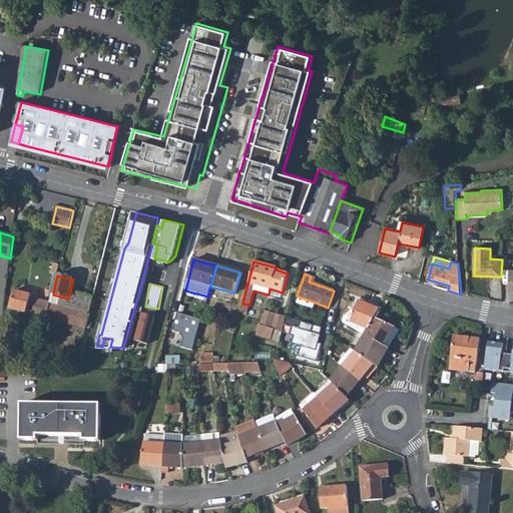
[(281,299),(283,293),(270,289),(269,295),(281,299)]
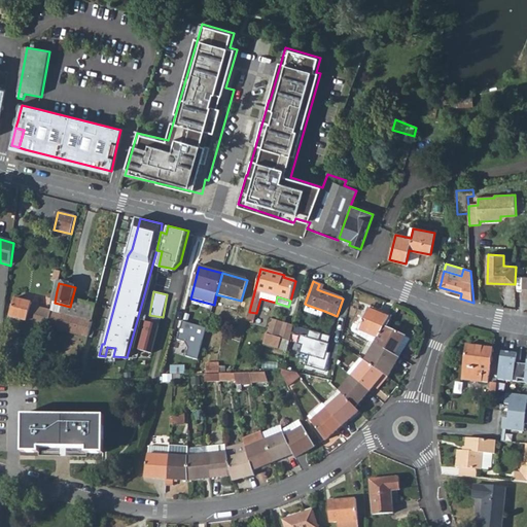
[(9,316),(45,326),(53,311),(32,306),(33,302),(13,297),(9,316)]
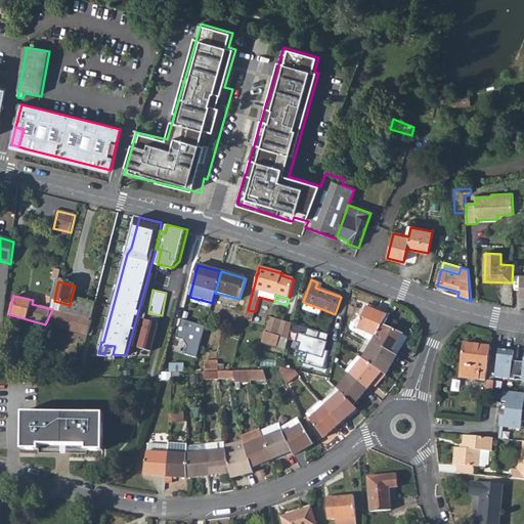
[(96,304),(72,297),(70,305),(54,301),(52,309),(91,320),(95,307),(96,304)]
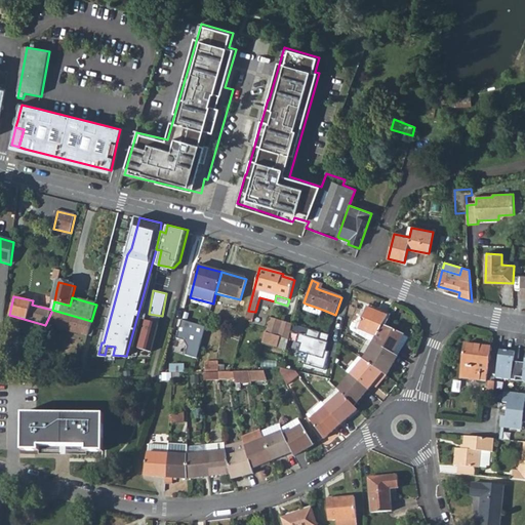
[(320,317),(323,310),(306,304),(304,311),(320,317)]
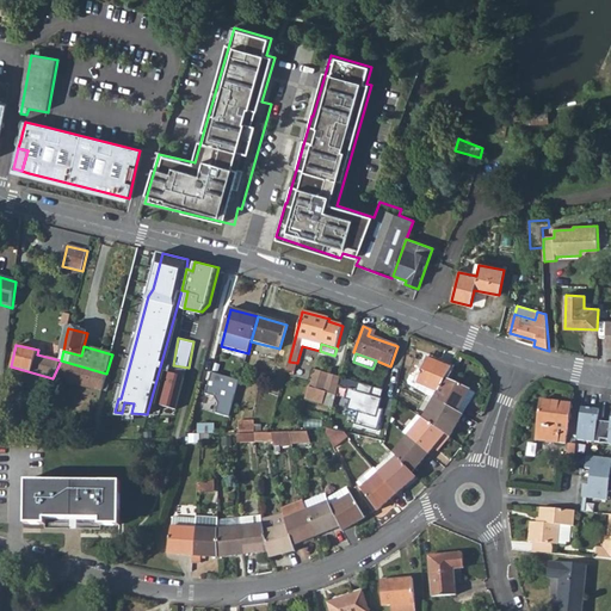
[(408,382),(409,387),(426,395),(434,400),(446,380),(452,370),(429,359),(426,364),(419,378),(412,375),(408,382)]
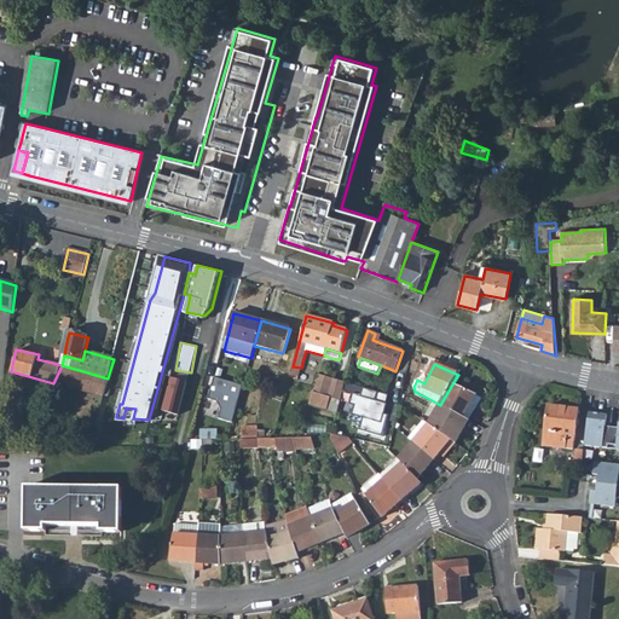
[(53,383),(102,395),(108,379),(62,365),(53,383)]
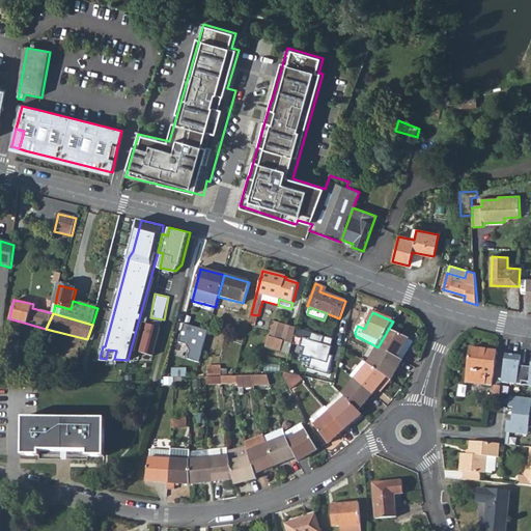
[(363,314),(358,326),(364,329),(370,316),(363,314)]
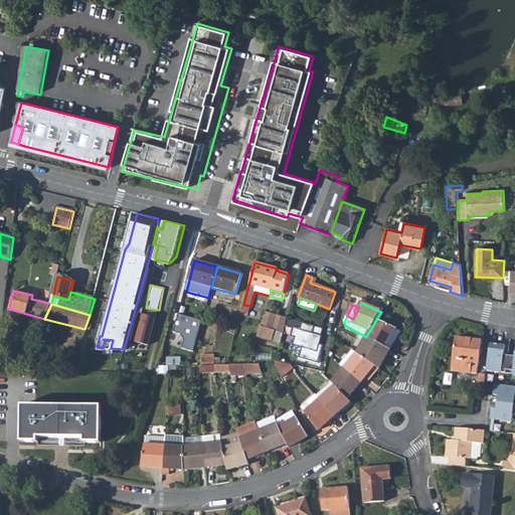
[(255,354),(252,363),(260,363),(261,363),(276,363),(277,360),(286,325),(287,319),(266,312),(259,335),(253,353),(255,354)]
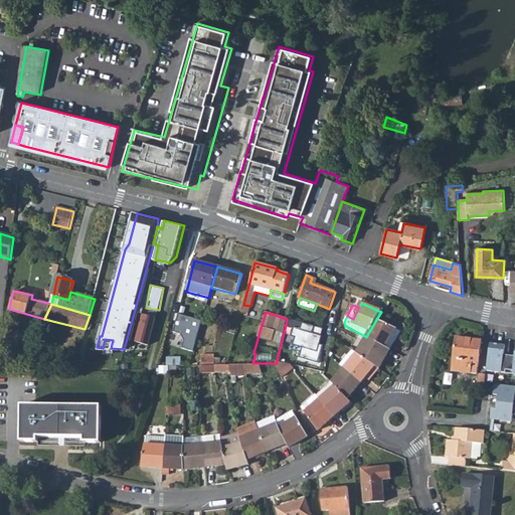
[(144,313),(136,341),(150,344),(157,316),(144,313)]
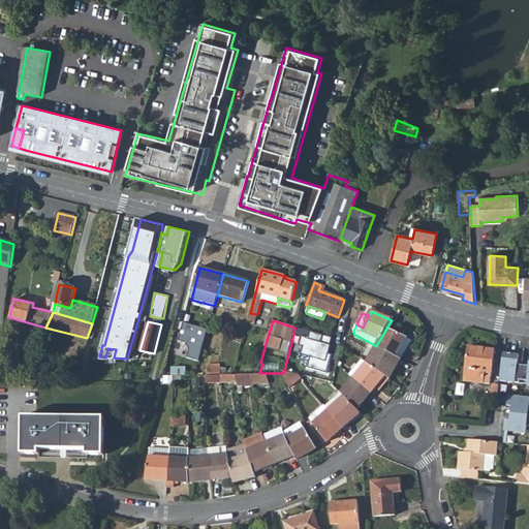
[(206,329),(182,322),(178,341),(185,342),(189,348),(187,356),(198,360),(206,329)]
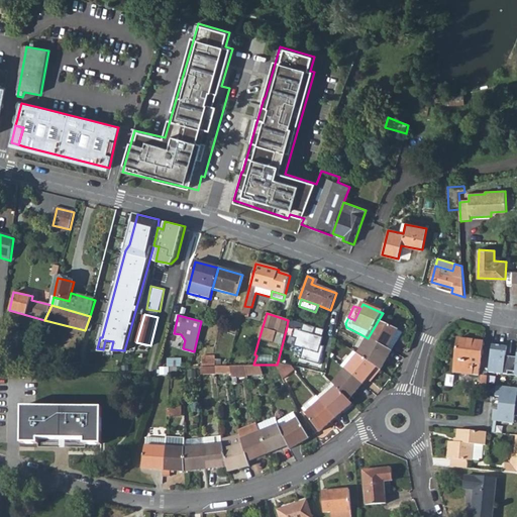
[(297,321),(288,319),(288,320),(287,326),(295,328),(297,321)]
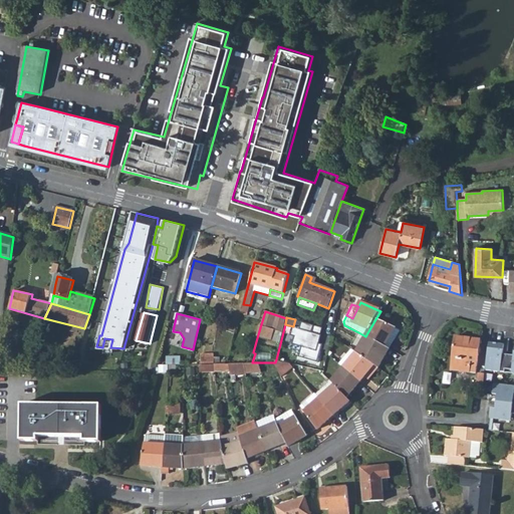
[(400,330),(375,319),(365,336),(384,347),(390,339),(394,341),(400,330)]
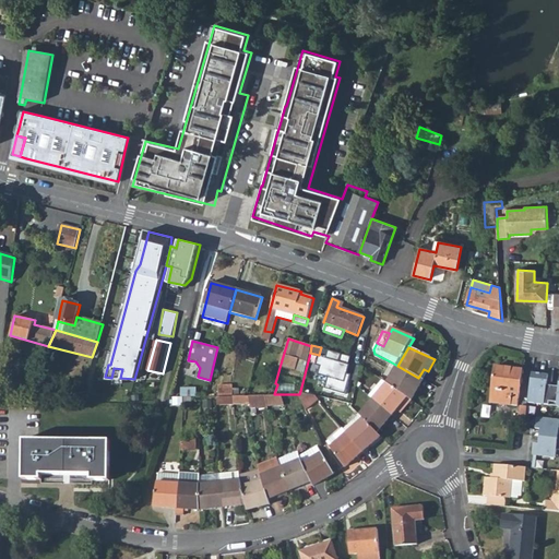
[(326,357),(319,355),(313,372),(329,377),(325,388),(346,394),(352,375),(347,373),(351,365),(340,361),(342,354),(329,349),(326,357)]
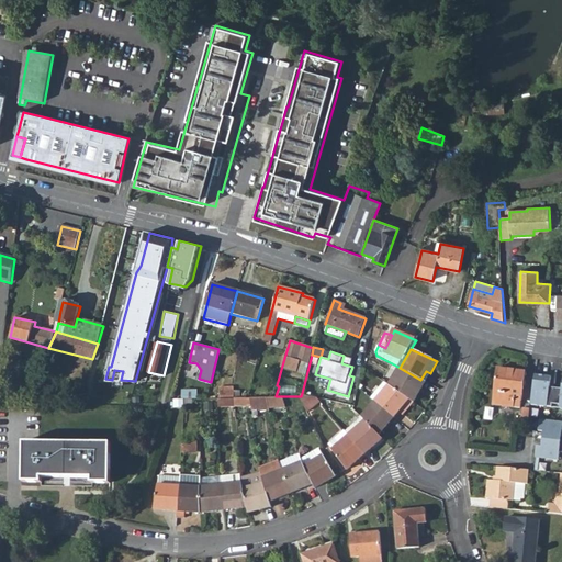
[(397,373),(391,386),(411,401),(415,403),(426,383),(420,380),(400,368),(392,363),(389,369),(397,373)]
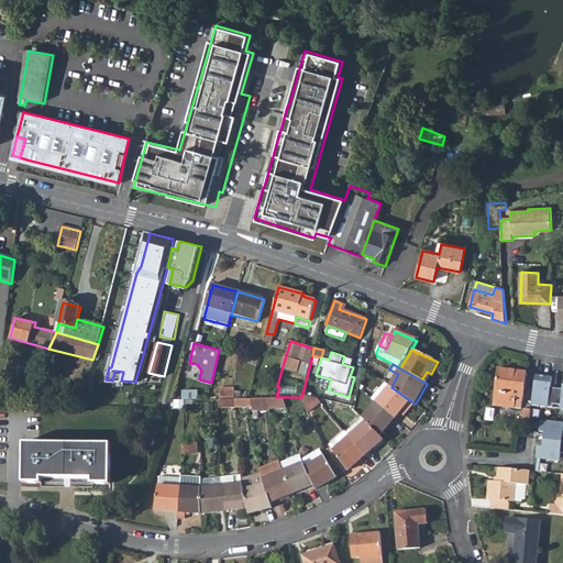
[(496,407),(523,410),(527,373),(500,370),(496,407)]
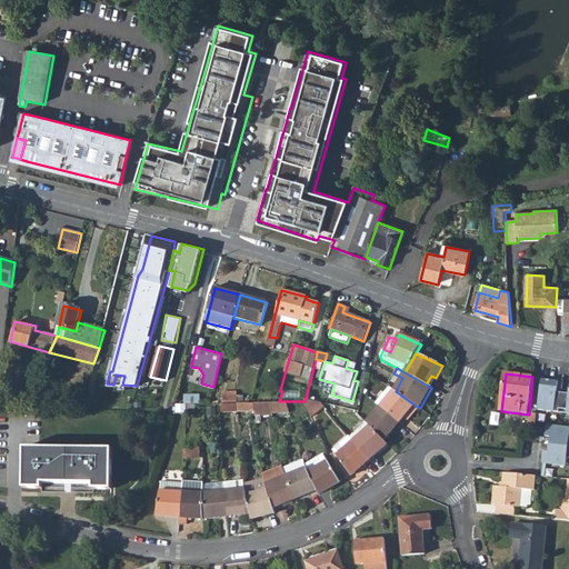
[(431,388),(436,378),(431,376),(426,385),(431,388)]
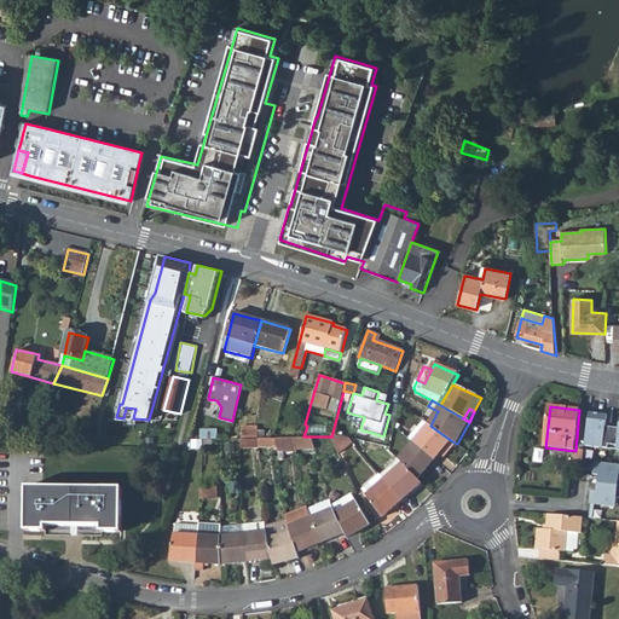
[(608,418),(589,416),(585,447),(609,450),(613,429),(606,429),(608,418)]
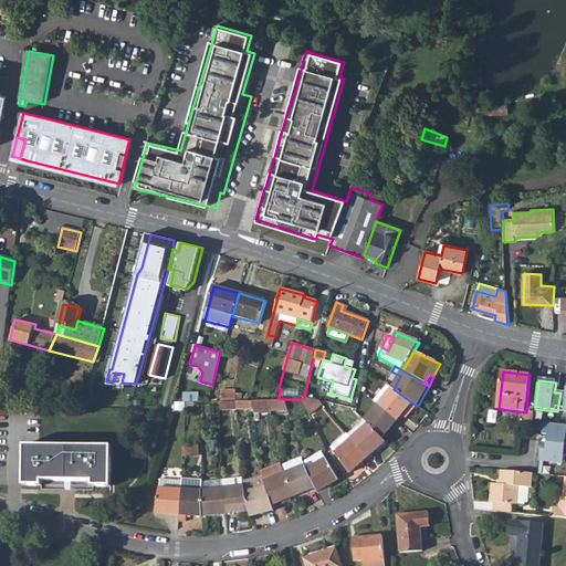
[(387,385),(374,402),(379,406),(398,422),(413,404),(394,389),(387,385)]
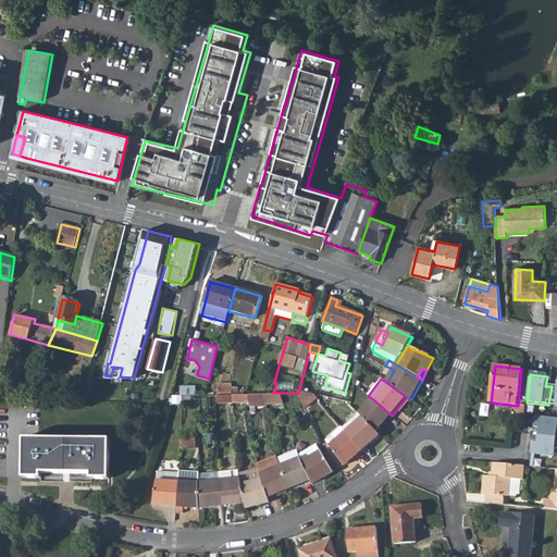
[(232,383),(218,383),(218,393),(232,393),(232,383)]
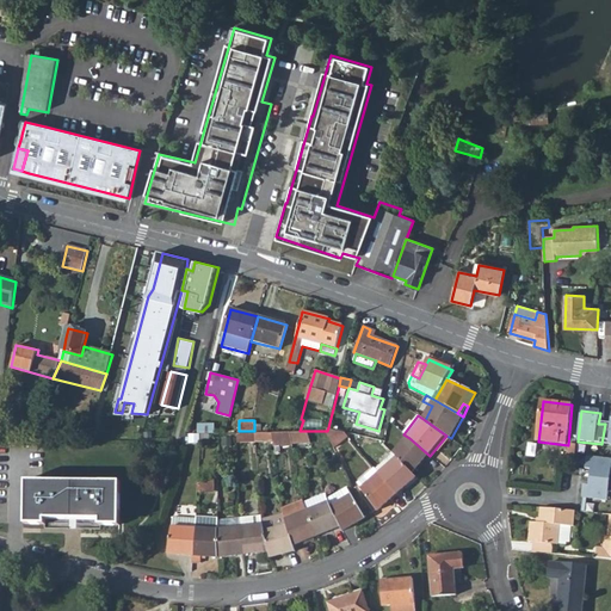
[(201,424),(201,434),(202,434),(202,444),(221,444),(221,442),(221,434),(216,434),(216,424),(201,424)]
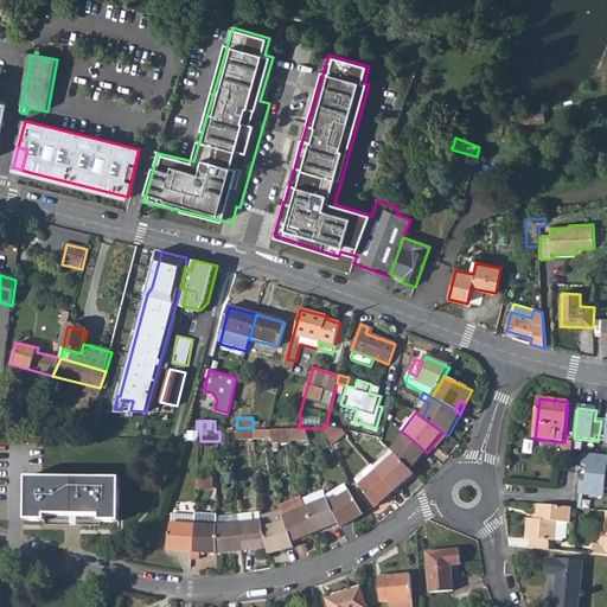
[(325,428),(332,442),(345,432),(343,429),(326,425),(325,428)]
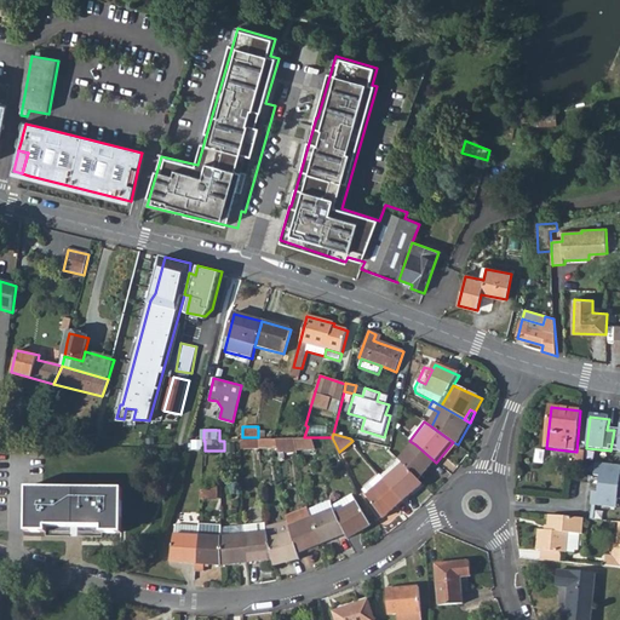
[(304,437),(297,438),(298,449),(315,448),(313,437),(304,437)]
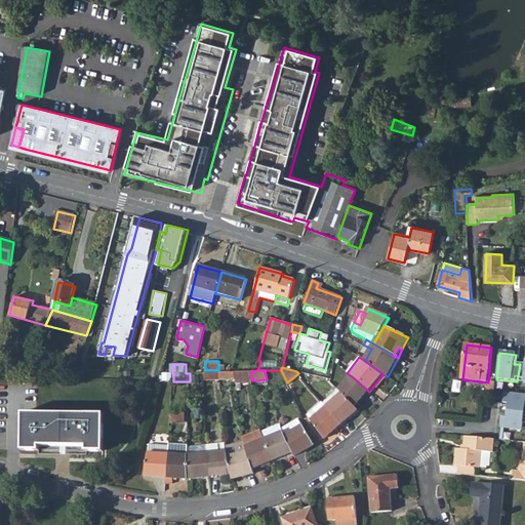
[(250,371),(235,371),(236,378),(237,384),(252,382),(250,371)]
